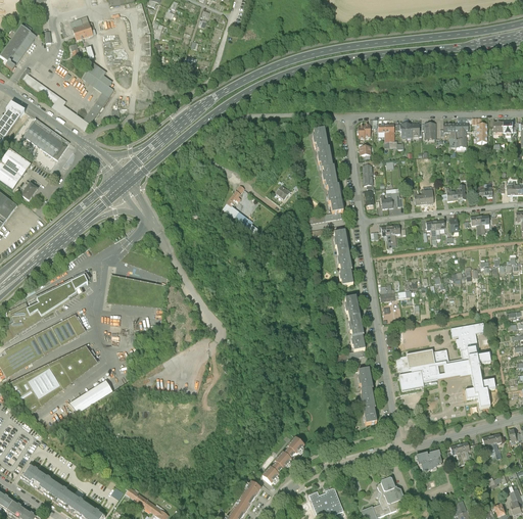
[(168,8),(164,15),(171,17),(174,11),(168,8)]
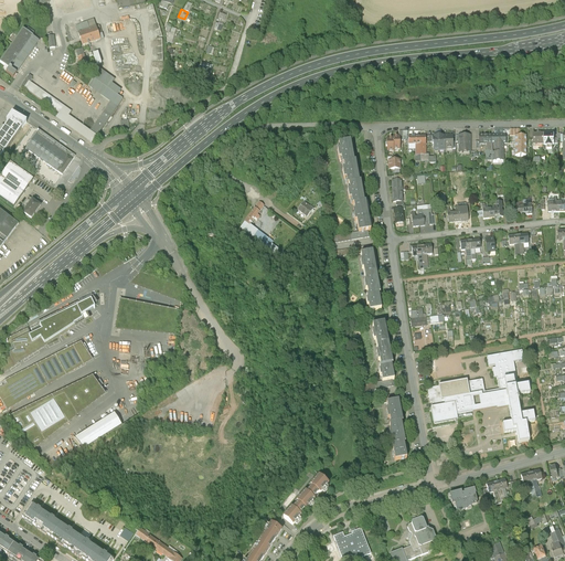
[(78,30),(83,42),(100,36),(96,23),(78,30)]
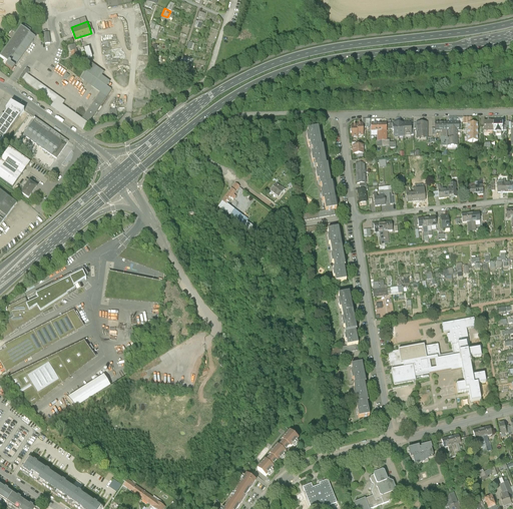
[(21,23),(0,52),(9,58),(15,63),(36,34),(21,23)]
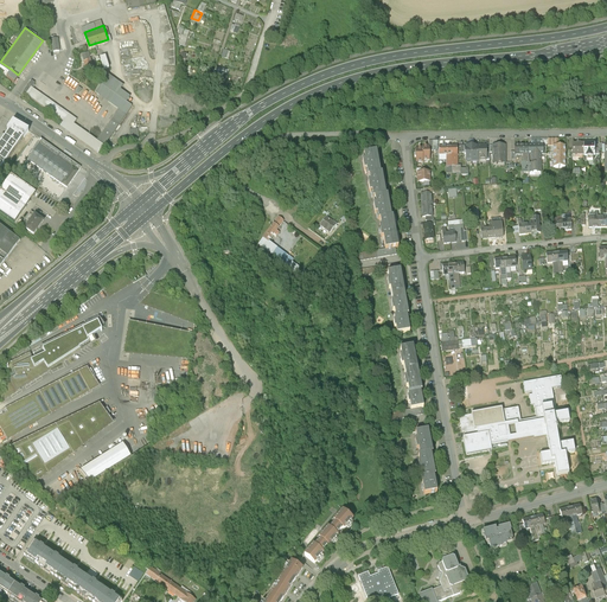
[(110,64),(106,53),(101,55),(104,66),(110,64)]
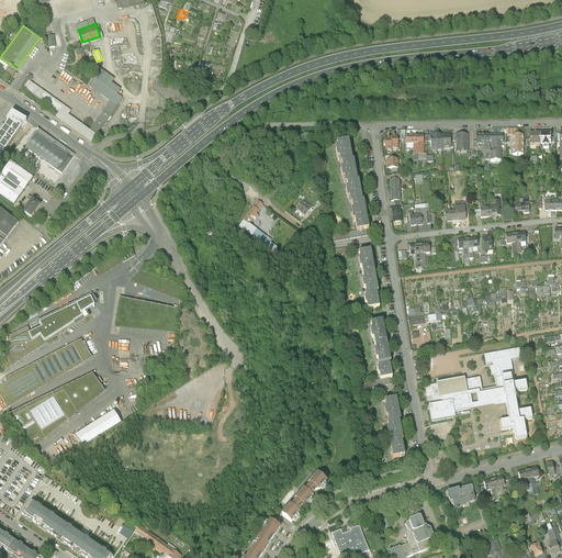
[(13,74),(17,69),(10,64),(7,68),(13,74)]
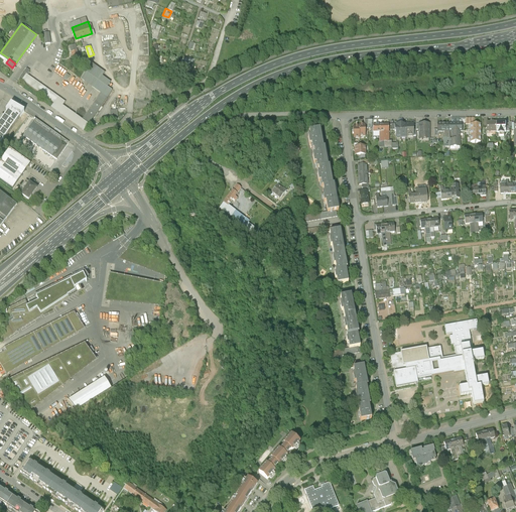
[(19,76),(21,77),(26,71),(28,72),(30,69),(28,68),(29,67),(26,65),(19,76)]
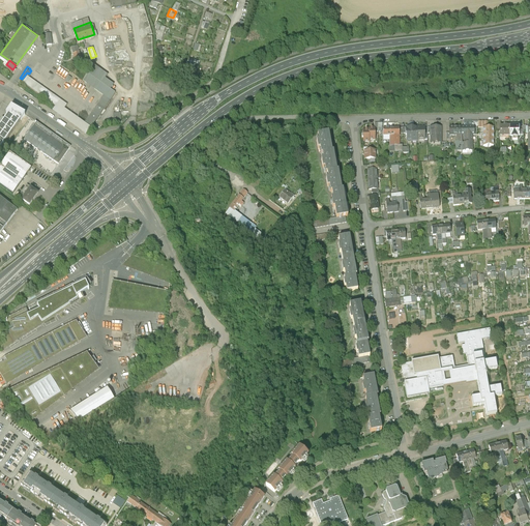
[(104,91),(85,118),(91,123),(115,89),(87,68),(82,77),(104,91)]
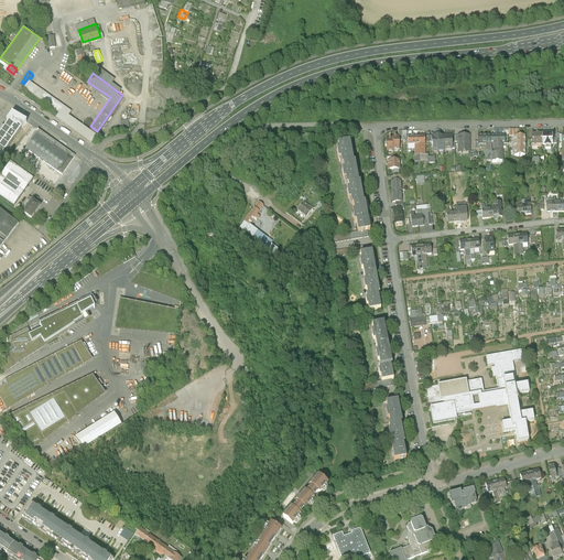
[(29,77),(23,84),(60,109),(56,114),(91,139),(97,131),(90,126),(68,111),(72,107),(31,78),(29,77)]
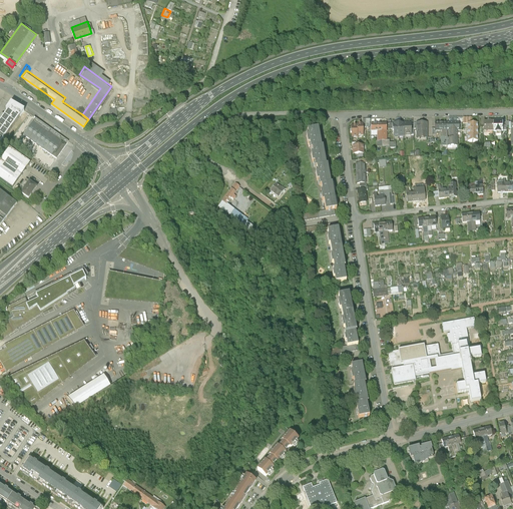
[(0,142),(24,107),(11,99),(6,106),(6,107),(6,108),(6,109),(7,109),(0,119),(0,142)]
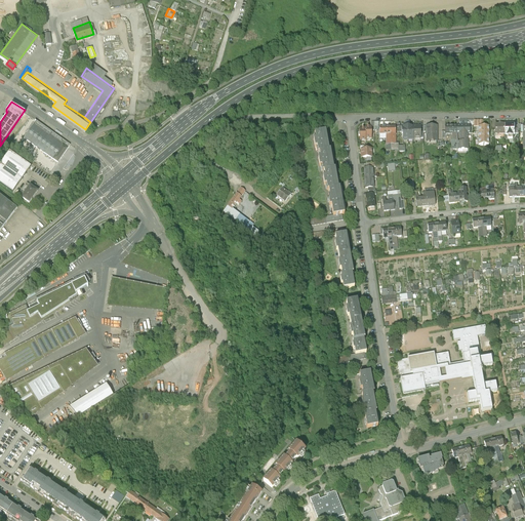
[(24,135),(36,117),(30,113),(9,142),(14,145),(22,134),(24,135)]
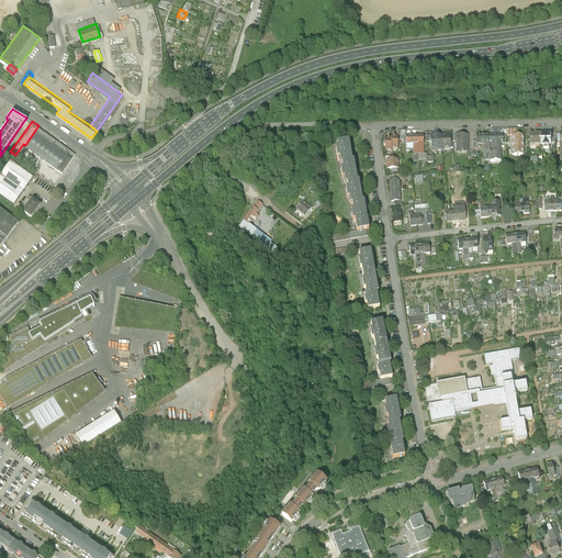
[(38,125),(25,145),(63,171),(72,156),(76,152),(38,125)]
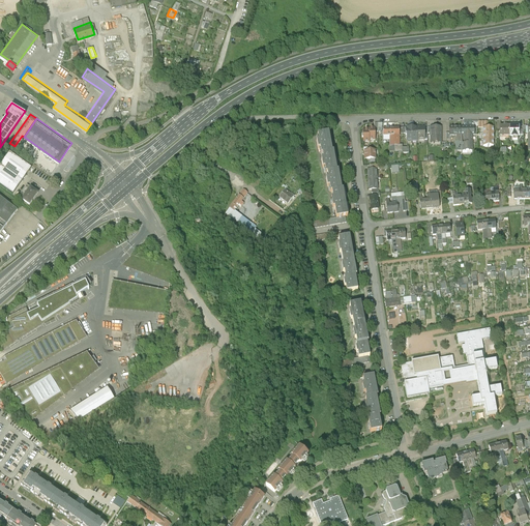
[(500,133),(510,133),(510,122),(500,122),(500,127),(500,133)]
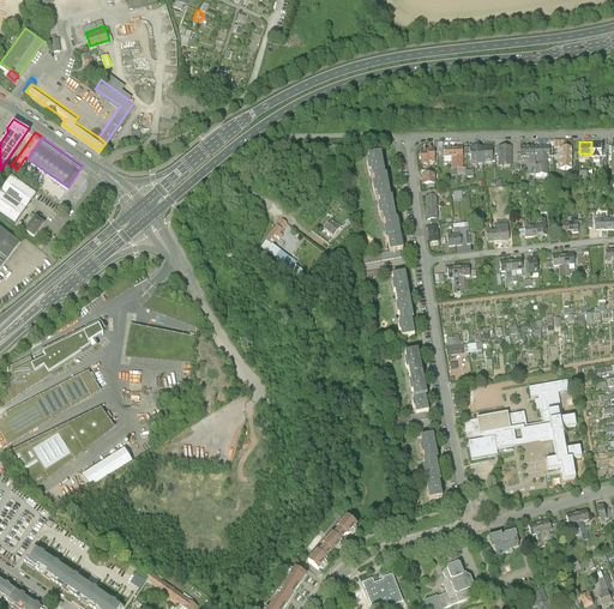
[(603,142),(591,142),(591,154),(603,154),(603,151),(603,143),(603,142)]
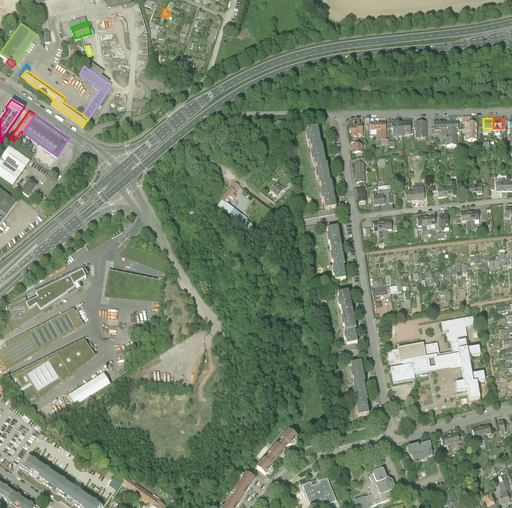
[(377,134),(381,134),(381,119),(370,120),(370,127),(377,127),(377,134)]
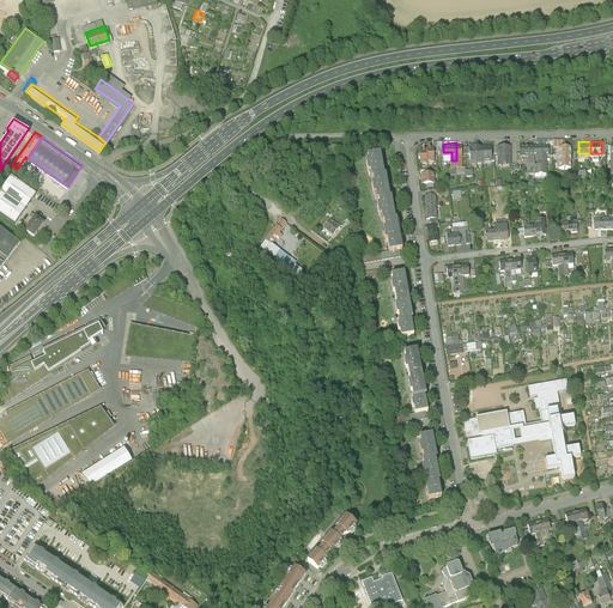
[(497,143),(497,150),(498,162),(510,160),(510,143),(497,143)]
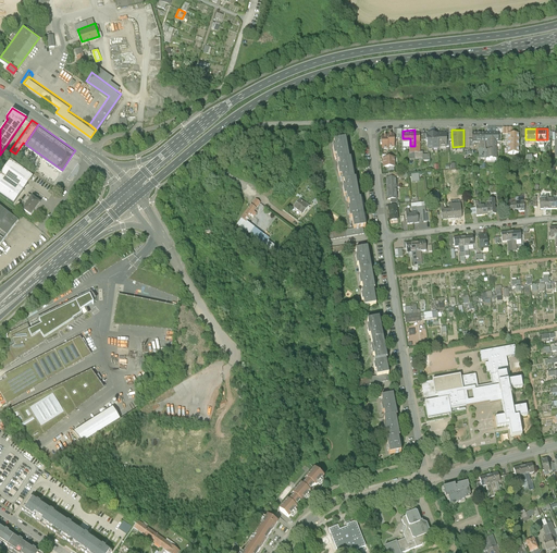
[(337,158),(338,158),(348,156),(345,135),(333,137),(334,143),(333,144),(334,152),(336,152),(337,158)]
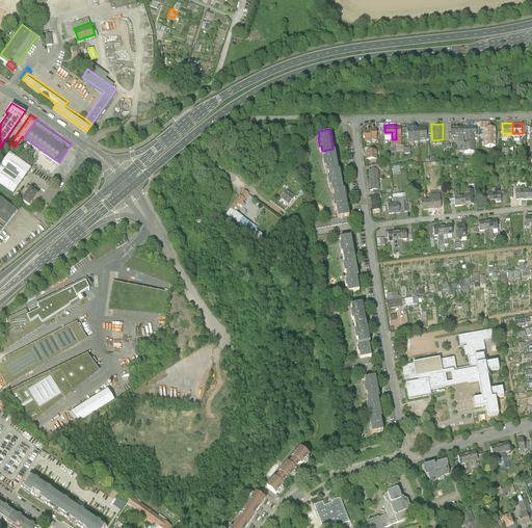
[(474,140),(474,132),(466,132),(466,140),(474,140)]
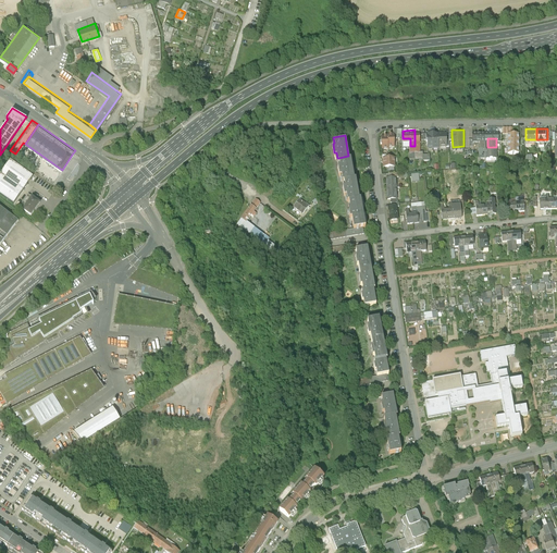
[(388,154),(383,155),(383,163),(394,163),(394,154),(388,154)]
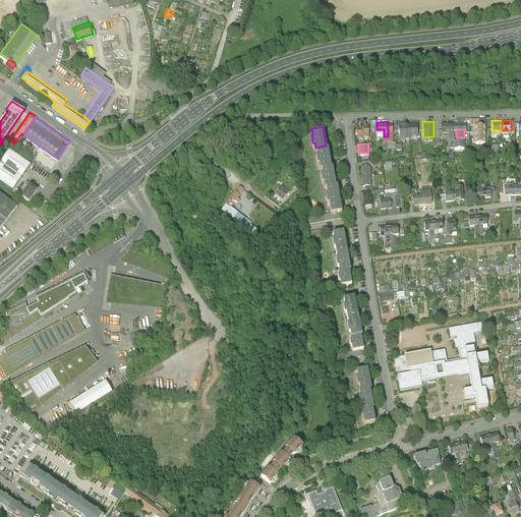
[(320,166),(322,166),(331,164),(328,146),(326,146),(316,148),(317,153),(315,153),(317,161),(320,161),(320,166)]
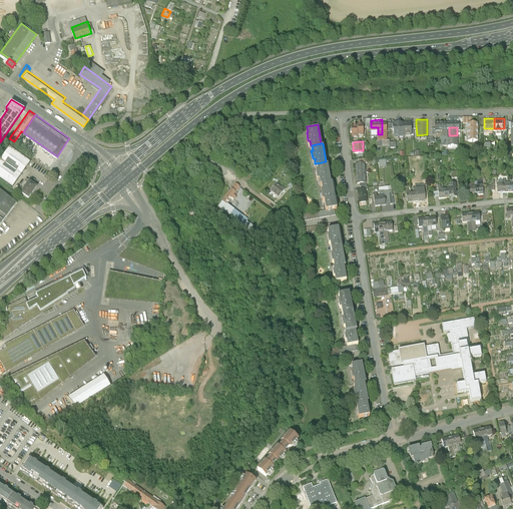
[(356,160),(356,169),(365,169),(365,159),(358,160),(356,160)]
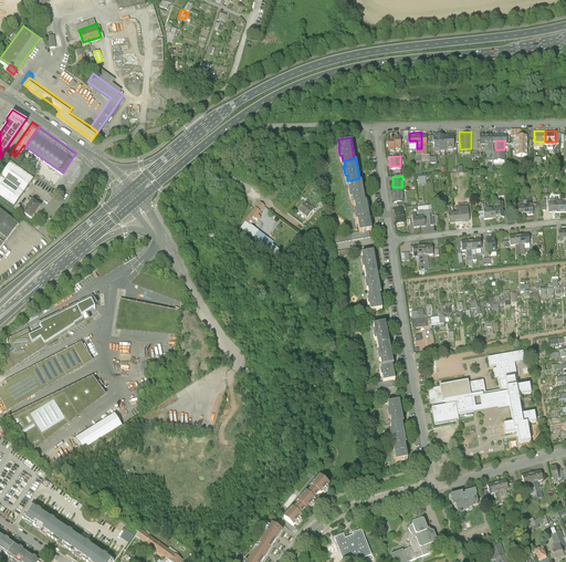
[(353,201),(355,200),(365,199),(360,178),(359,178),(349,180),(350,186),(348,187),(349,196),(352,195),(353,201)]
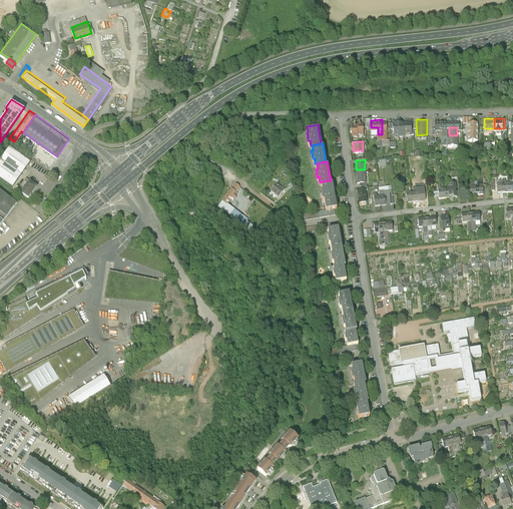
[(262,174),(252,168),(249,172),(259,178),(262,174)]
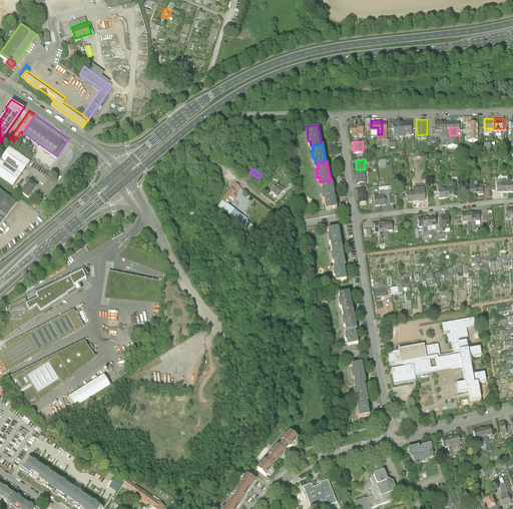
[(365,179),(365,169),(356,169),(356,179),(360,179),(365,179)]
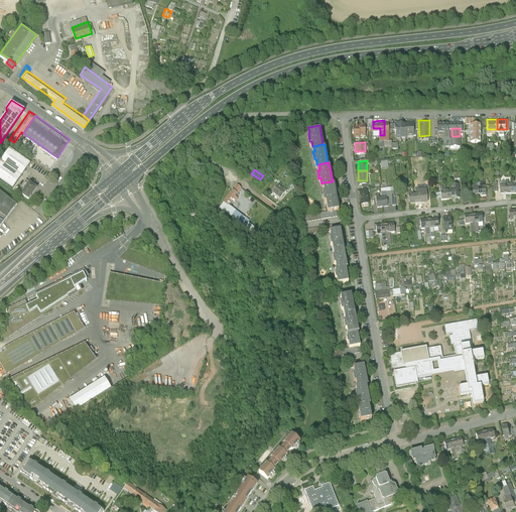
[(269,171),(262,181),(267,186),(275,176),(269,171)]
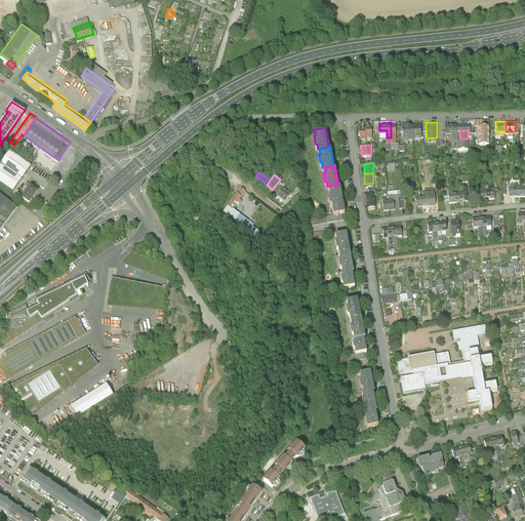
[(27,179),(18,192),(30,200),(38,188),(27,179)]
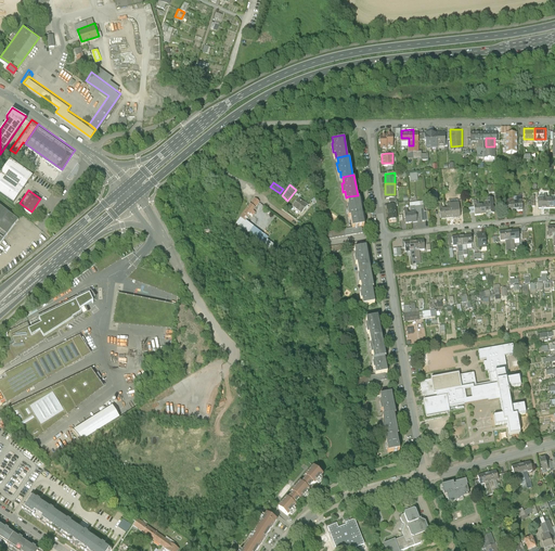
[(514,193),(514,194),(515,207),(523,207),(521,193),(514,193)]
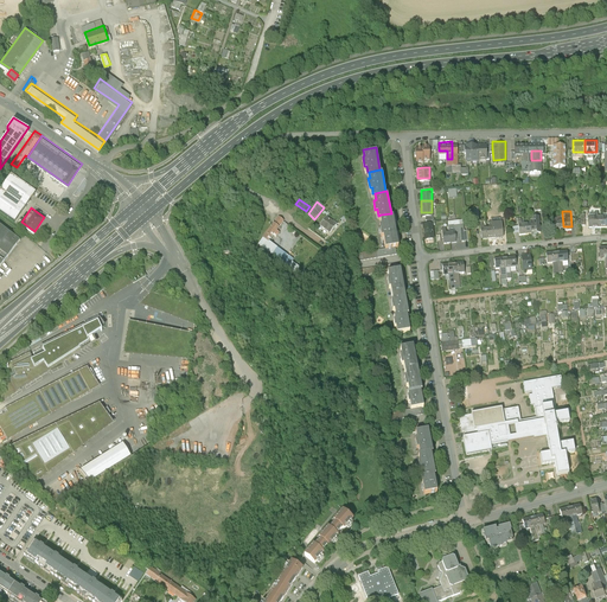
[(283,217),(279,212),(263,234),(268,237),(283,217)]
